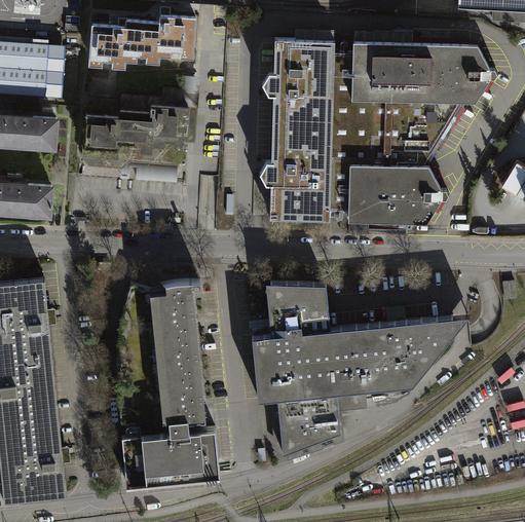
[(524,0),(417,0),(417,2),(460,4),(459,14),(524,17),(524,0)]
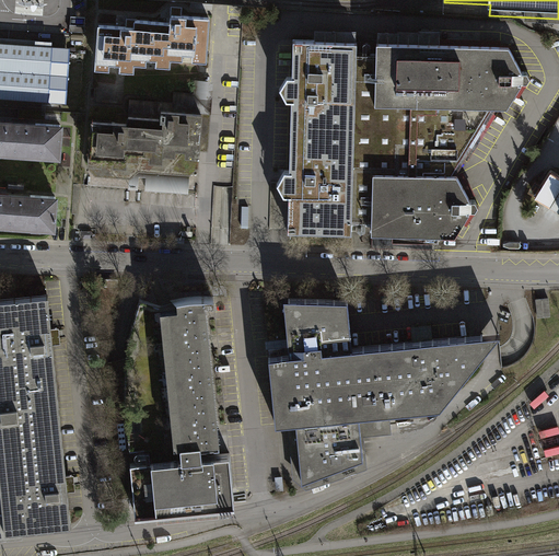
[(167,30),(94,25),(91,68),(130,70),(131,64),(166,66),(167,59),(204,61),(207,18),(169,15),(167,30)]
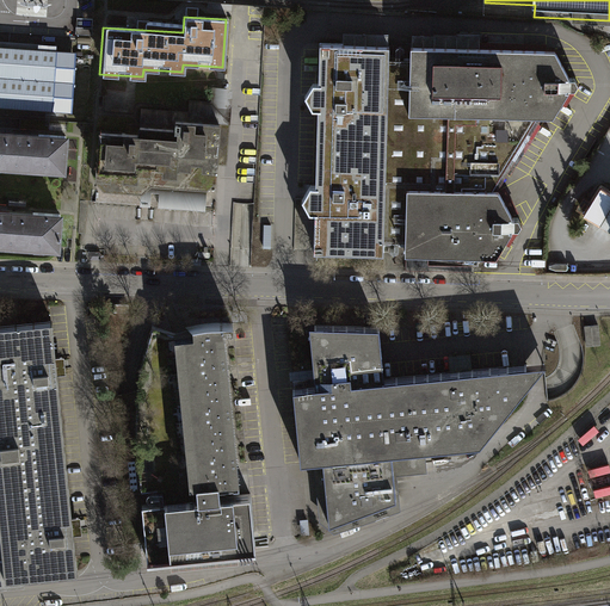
[(318,113),(316,153),(386,154),(388,63),(388,50),(319,48),(318,87),(312,87),(303,100),(312,113),(318,113)]
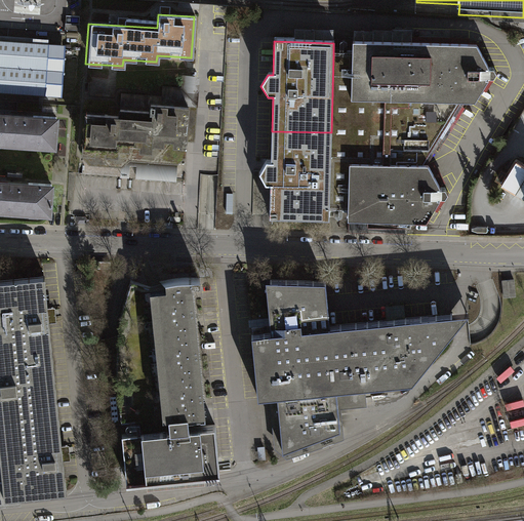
[(0,94),(58,99),(62,48),(8,44),(0,43),(0,94)]
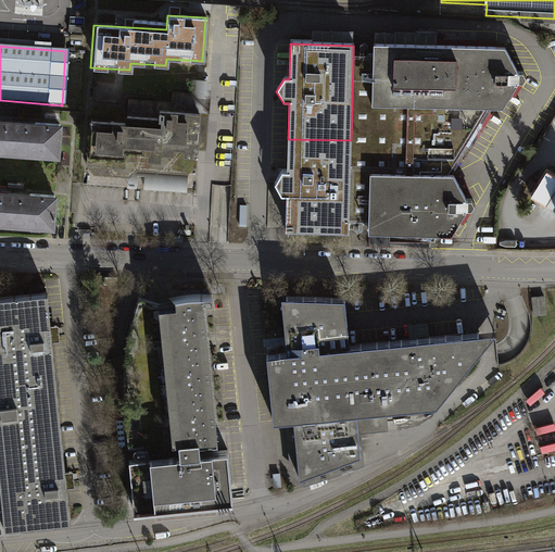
[(374,58),(373,108),(488,110),(503,110),(517,86),(522,85),(526,80),(522,75),(518,75),(504,50),(374,46),(374,58)]
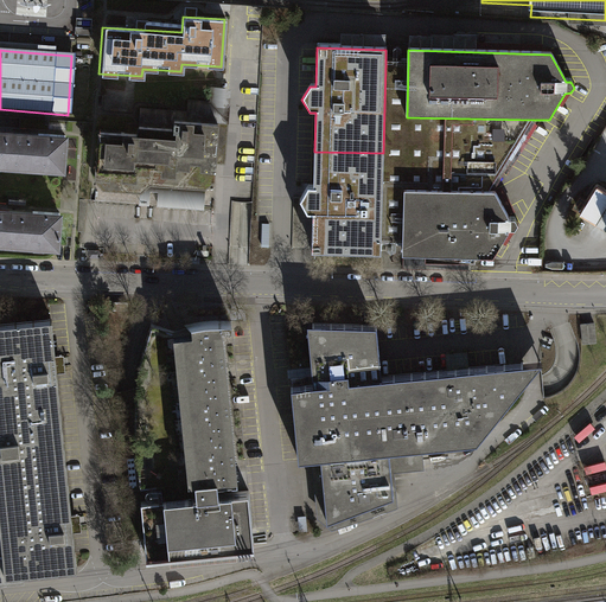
[(533,120),(407,117),(408,63),(386,63),(383,153),(381,243),(402,243),(403,190),(488,192),(533,120)]
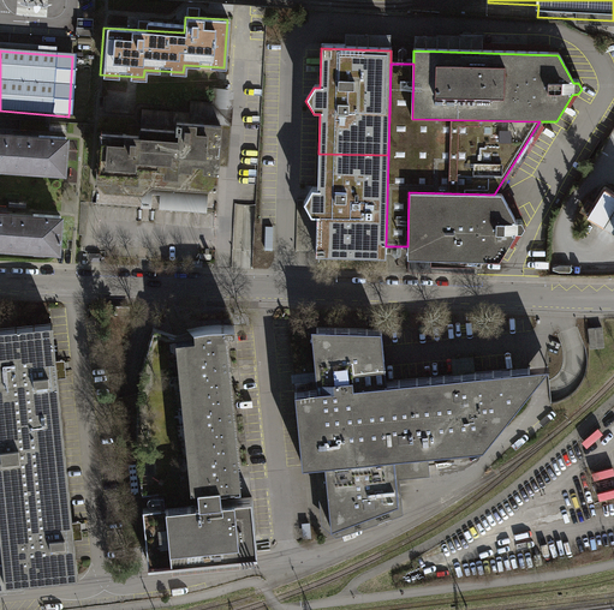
[(125,141),(97,138),(94,189),(101,197),(139,199),(138,203),(144,203),(148,203),(149,198),(158,199),(156,211),(203,214),(204,196),(214,187),(219,109),(188,107),(186,118),(138,114),(137,131),(126,131),(125,141)]
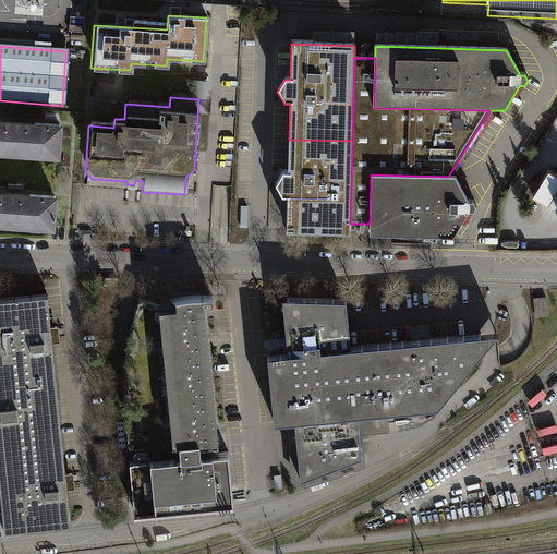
[(0,151),(7,152),(7,155),(23,156),(23,153),(46,154),(46,158),(58,158),(59,129),(34,127),(34,131),(12,130),(12,125),(0,124),(0,151)]
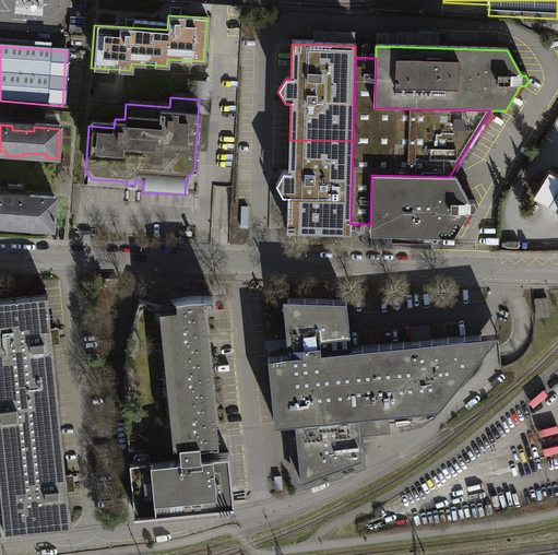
[(351,224),(353,141),(289,140),(288,174),(283,174),(275,186),(282,198),(287,198),(286,234),(349,235),(351,224)]
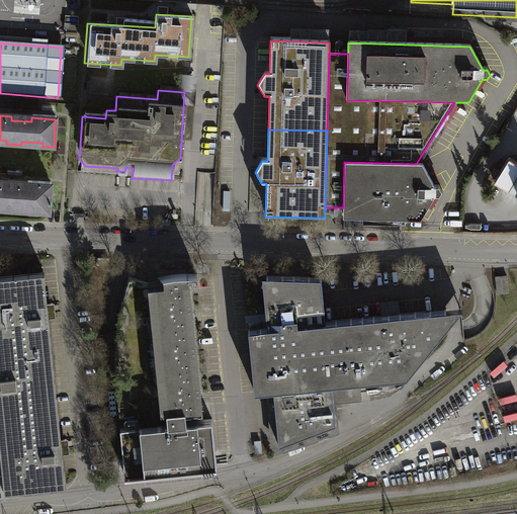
[(416,164),(344,162),(343,207),(343,219),(420,221),(434,197),(438,197),(441,193),(438,188),(434,188),(422,164),(416,164)]
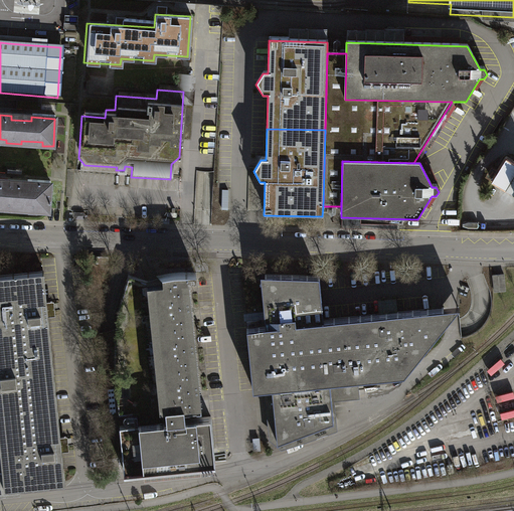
[(489,185),(513,201),(513,169),(503,163),(489,185)]
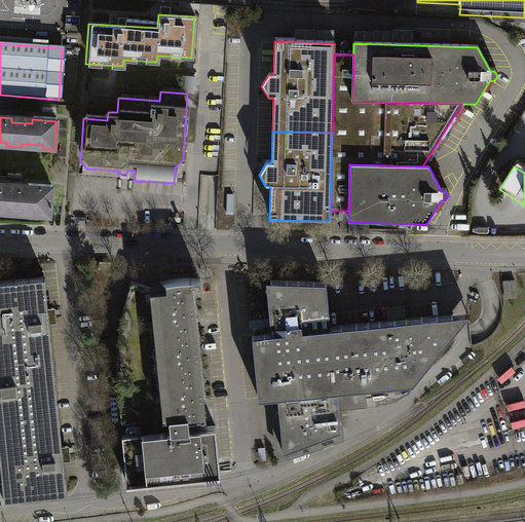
[(0,210),(1,211),(1,214),(17,215),(17,212),(38,213),(38,217),(49,217),(51,188),(28,187),(27,190),(7,189),(7,185),(0,184),(0,210)]
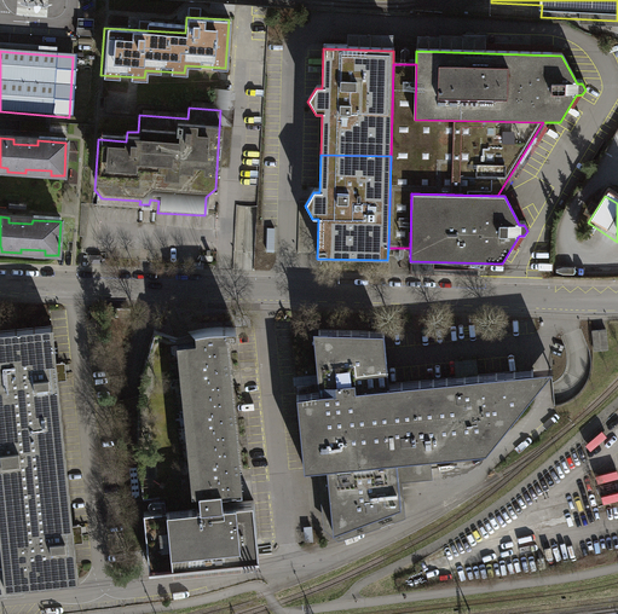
[(0,463),(64,457),(57,384),(57,375),(56,366),(52,330),(0,335),(0,463)]
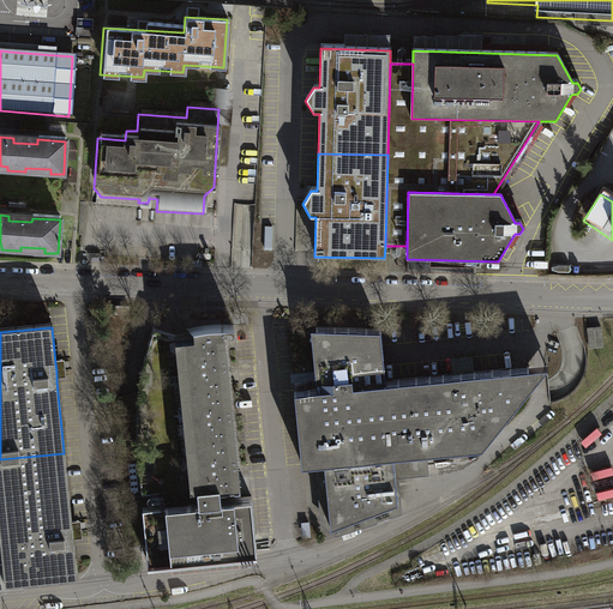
[(233,330),(218,329),(208,330),(197,331),(187,333),(173,339),(152,332),(146,353),(140,379),(137,404),(136,426),(136,447),(138,472),(140,498),(164,495),(164,510),(221,504),(221,500),(227,499),(227,489),(240,488),(234,436),(230,396),(227,361),(224,336),(233,336),(233,330)]
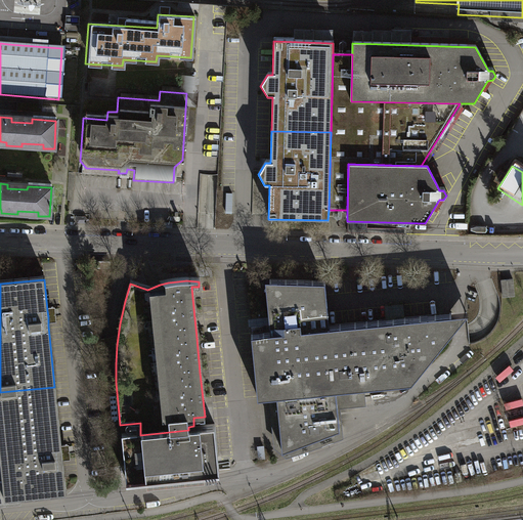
[(512,283),(502,284),(503,301),(514,300),(512,283)]
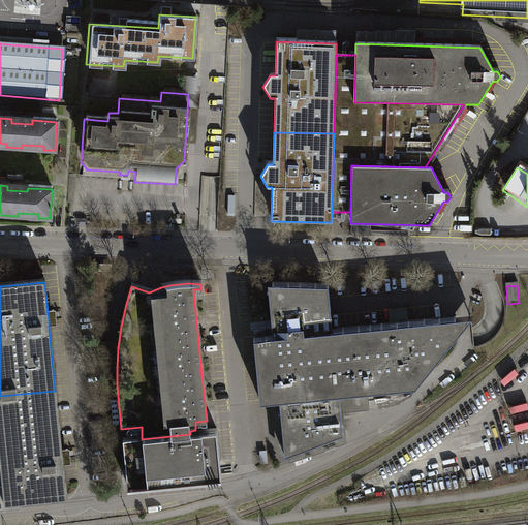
[(329,290),(269,287),(274,338),(251,339),(258,406),(281,404),(285,459),(341,438),(337,398),(413,391),(457,336),(457,321),(397,327),(332,333),(329,290)]
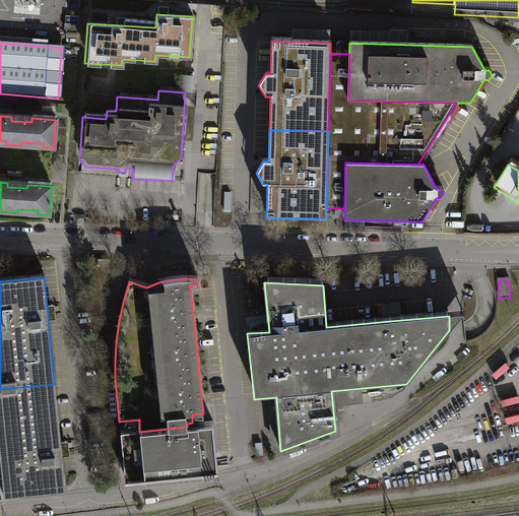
[(54,384),(0,389),(0,453),(5,499),(19,497),(65,491),(64,478),(62,460),(61,451),(60,445),(54,384)]
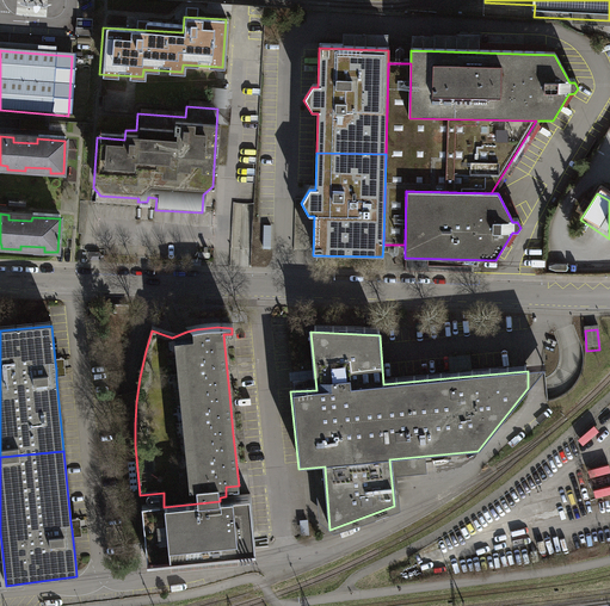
[(146,564),(254,552),(250,499),(220,501),(164,507),(141,509),(146,564)]
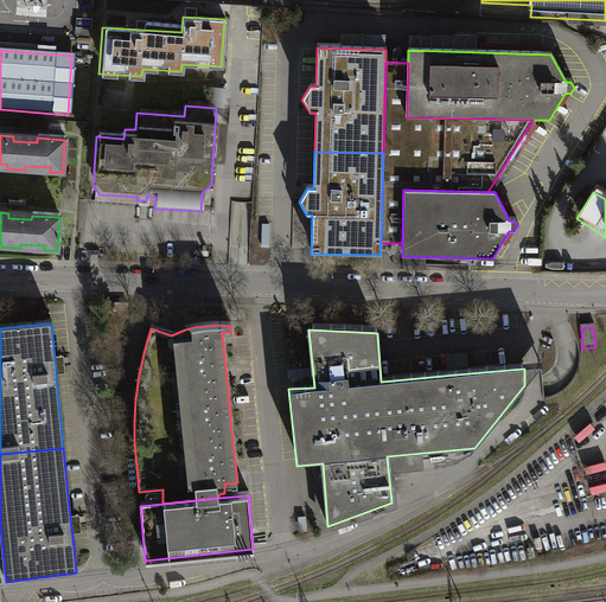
[(24,586),(23,580),(6,582),(0,529),(0,591),(24,589),(24,586)]
